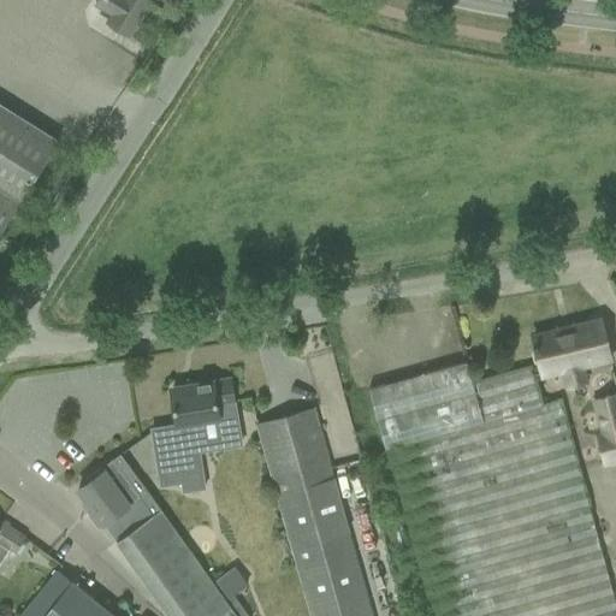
[(98,0),(95,5),(111,15),(106,23),(129,36),(150,0),(98,0)]
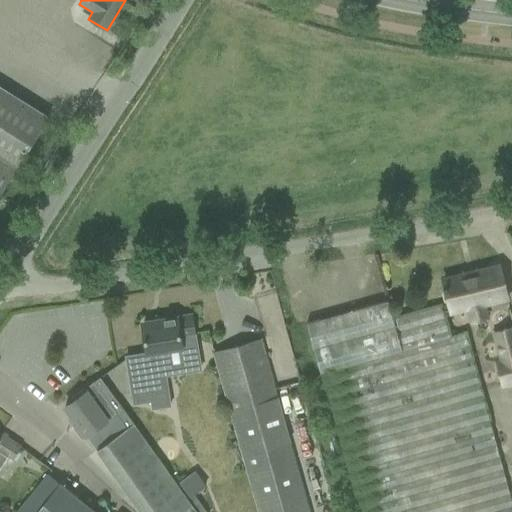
[(131,11),(136,14),(140,7),(135,4),(131,11)]
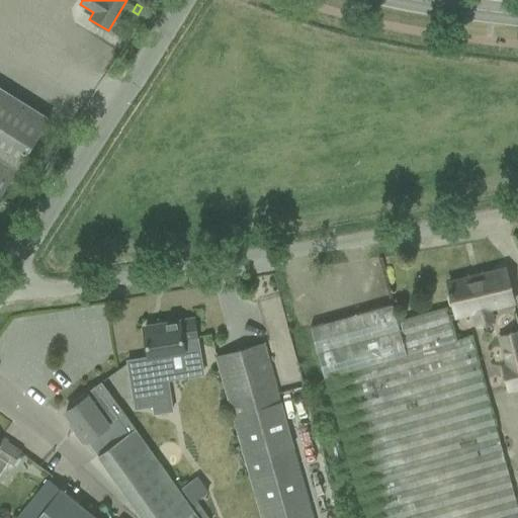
[(0,198),(49,120),(0,89),(0,198)]
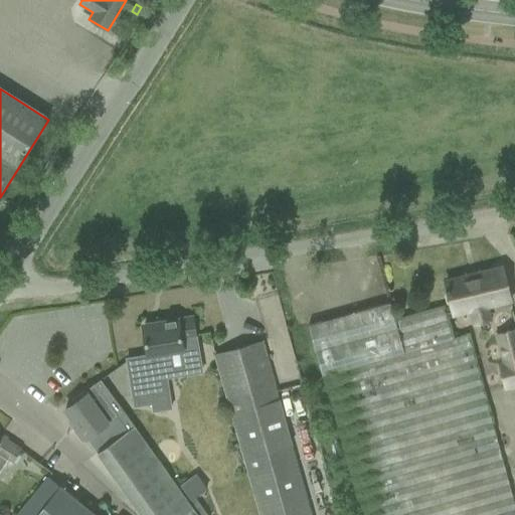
[(510,300),(503,272),(465,281),(464,279),(446,283),(454,313),(471,309),(475,325),(491,321),(487,306),(510,300)]
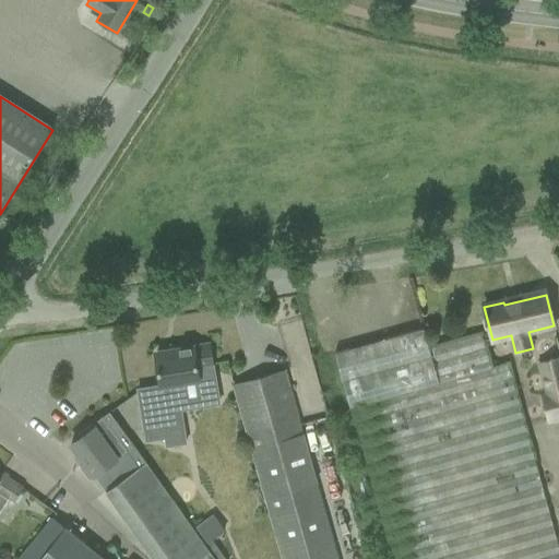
[(492,371),(482,334),(429,348),(424,329),(334,353),(349,409),(357,407),(399,558),(558,558),(558,545),(509,367),(492,371)]
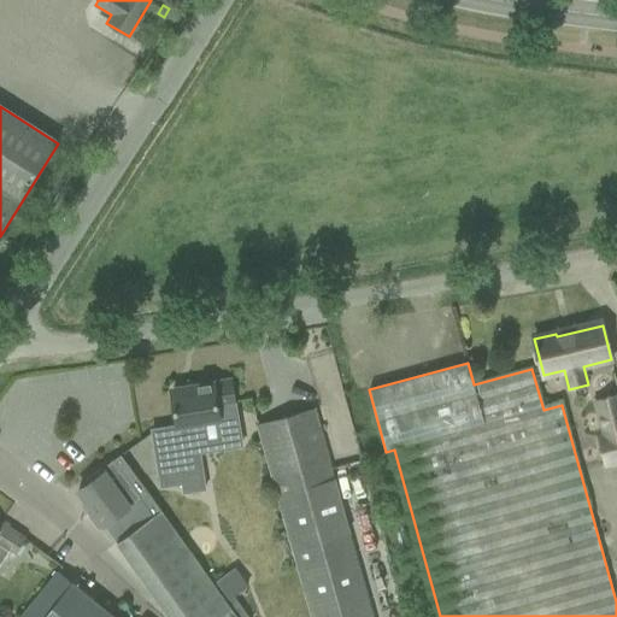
[(176,425),(151,430),(160,486),(184,482),(186,493),(206,491),(203,465),(200,452),(197,428),(221,424),(218,407),(234,405),(230,381),(194,387),(195,392),(171,395),(176,425)]
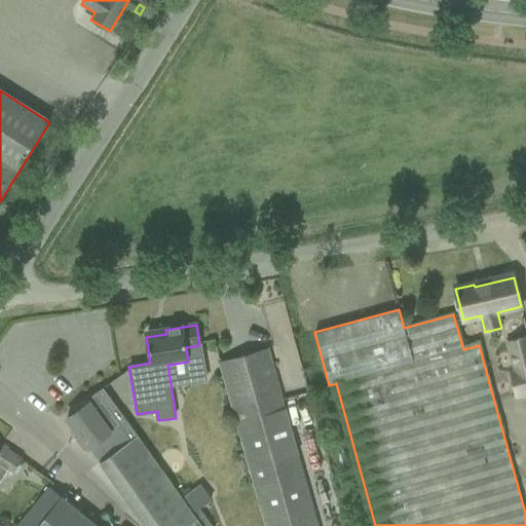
[(525,336),(508,342),(516,373),(509,374),(515,399),(525,396),(525,336)]
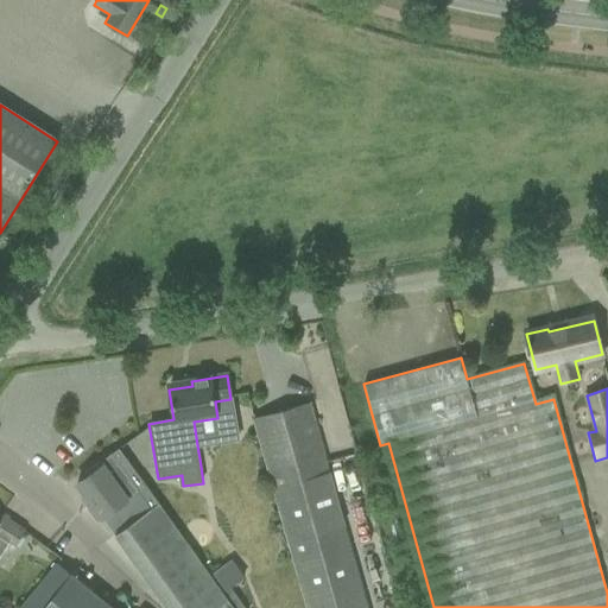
[(309,403),(253,418),(306,607),(366,607),(348,543),(343,526),(316,429),(309,403)]
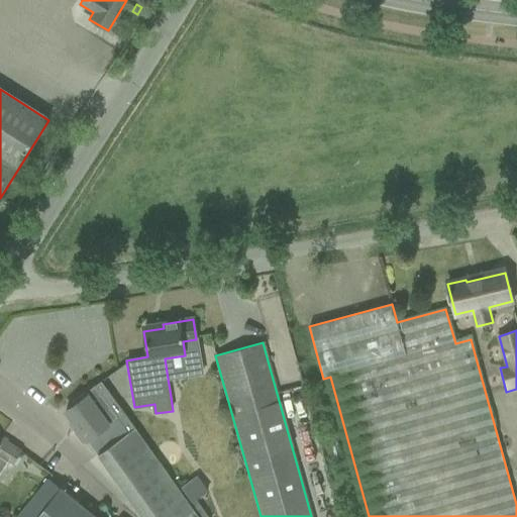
[(72,404),(64,410),(75,425),(71,428),(81,443),(92,435),(117,417),(115,415),(122,411),(100,380),(94,385),(71,401),(72,404)]
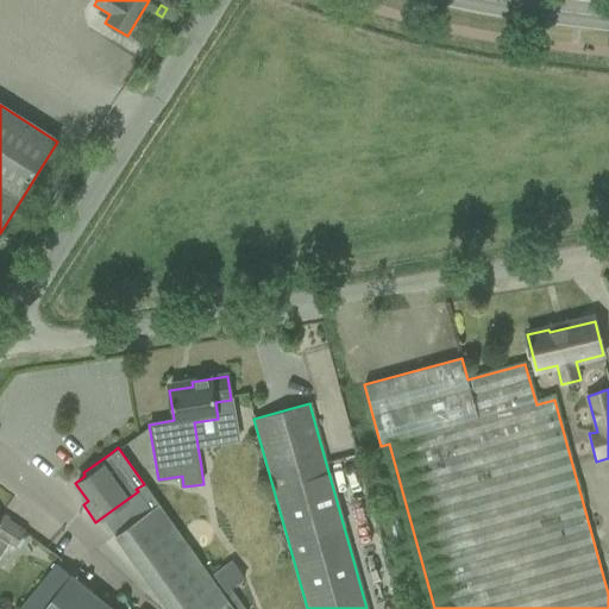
[(138,491),(108,513),(121,531),(158,504),(144,484),(136,489),(138,491)]
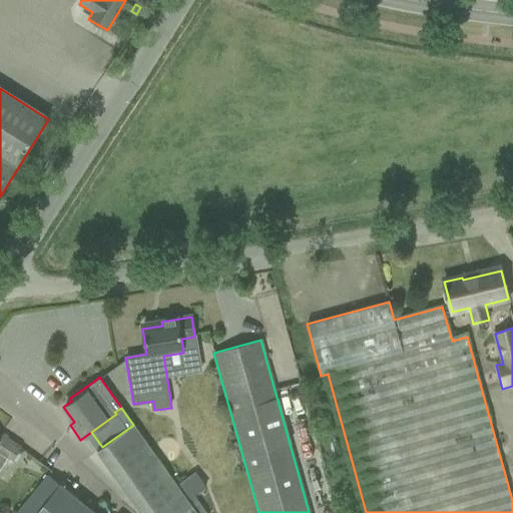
[(0,436),(0,464),(6,455),(12,459),(19,449),(0,436)]
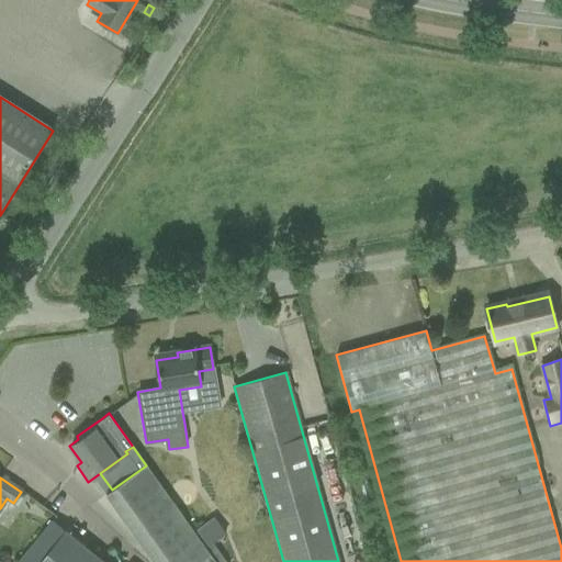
[(214,517),(197,529),(197,530),(209,547),(213,543),(226,534),(214,517)]
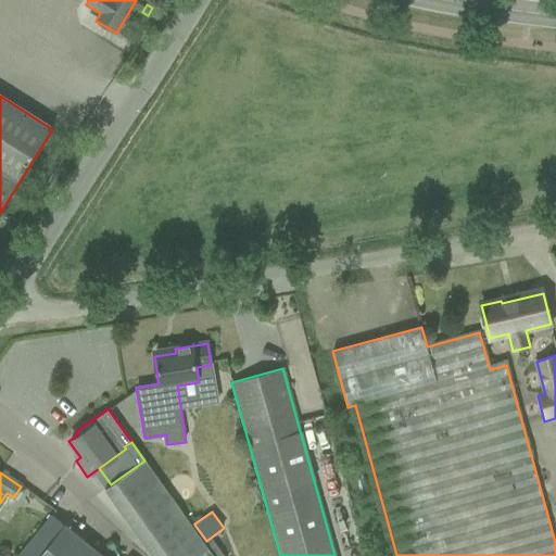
[(103,555),(51,514),(43,525),(19,555),(103,555)]
